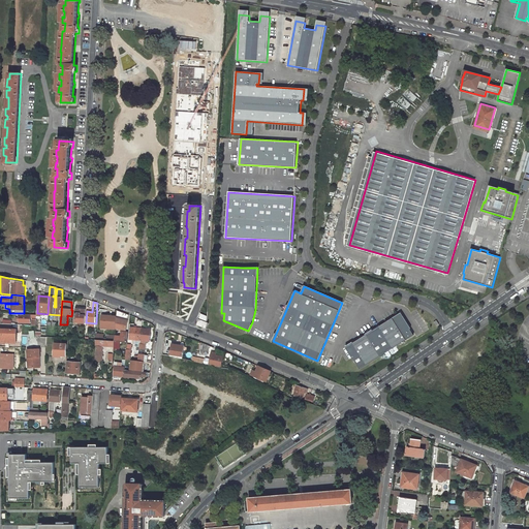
[(87,308),(75,307),(75,322),(86,323),(86,322),(87,311),(87,308)]
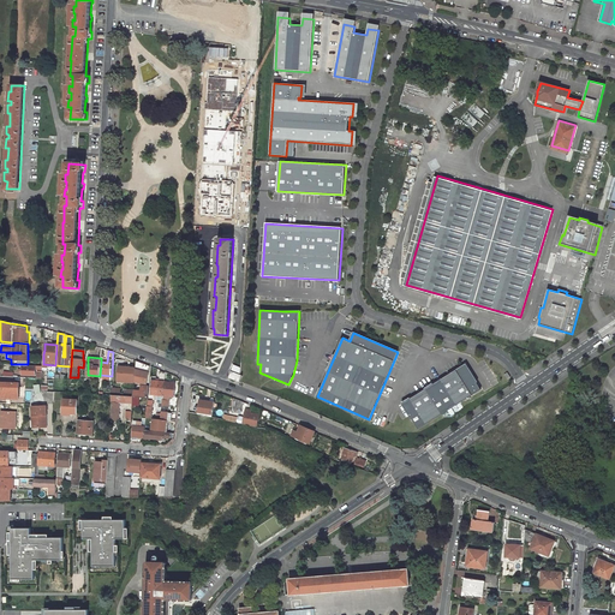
[(135,383),(148,384),(149,366),(137,362),(136,369),(135,383)]
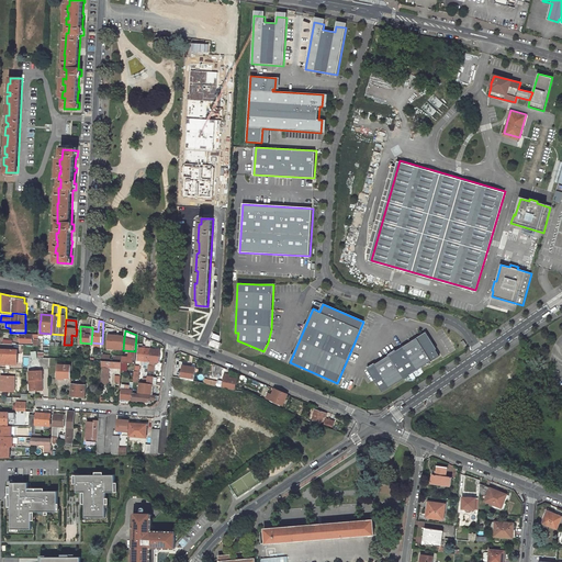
[(20,343),(32,343),(32,337),(32,334),(25,333),(21,333),(20,336),(18,336),(18,339),(20,339),(20,343)]
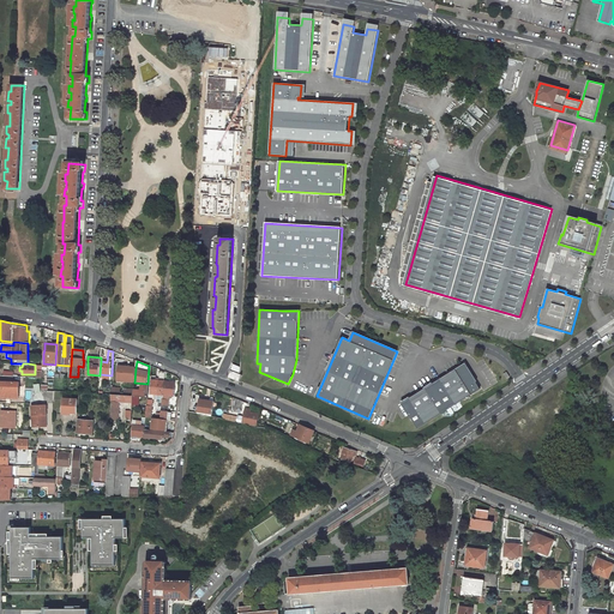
[(464,363),(402,403),(417,428),(480,390),(464,363)]
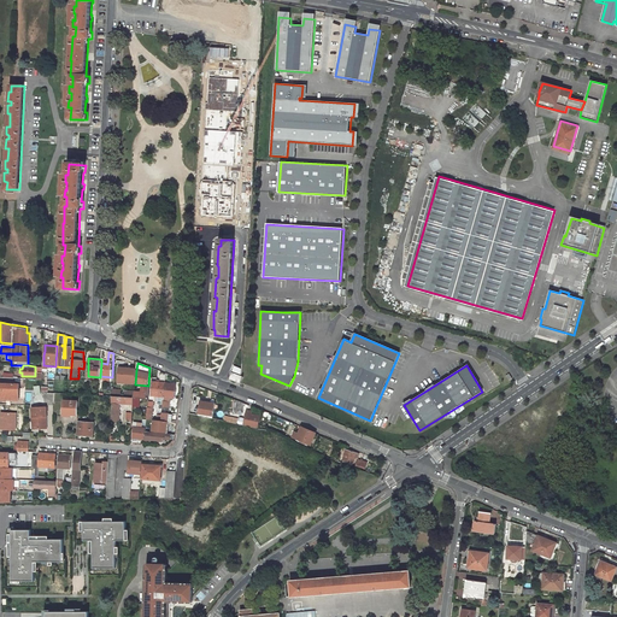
[(136,370),(119,369),(118,383),(135,386),(135,385),(136,370)]
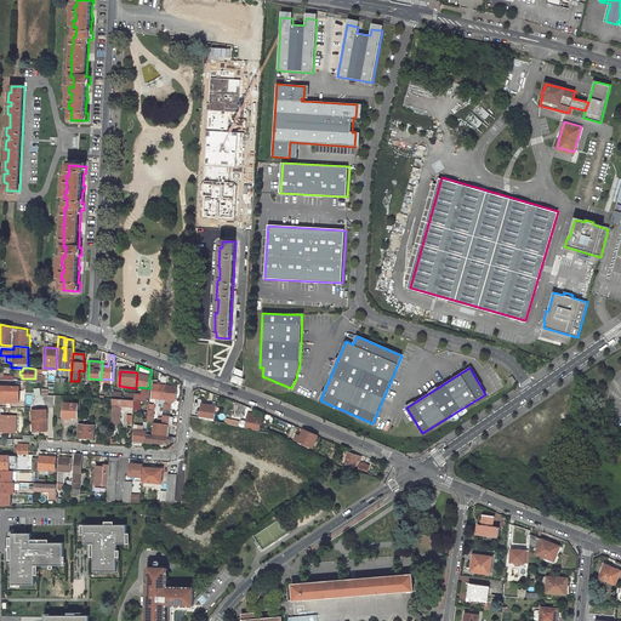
[(231,381),(244,386),(246,380),(234,375),(231,381)]
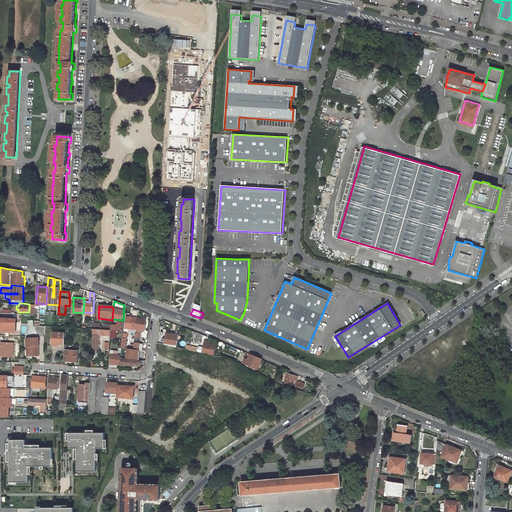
[(137,318),(137,311),(134,310),(133,317),(127,317),(126,329),(135,330),(137,318)]
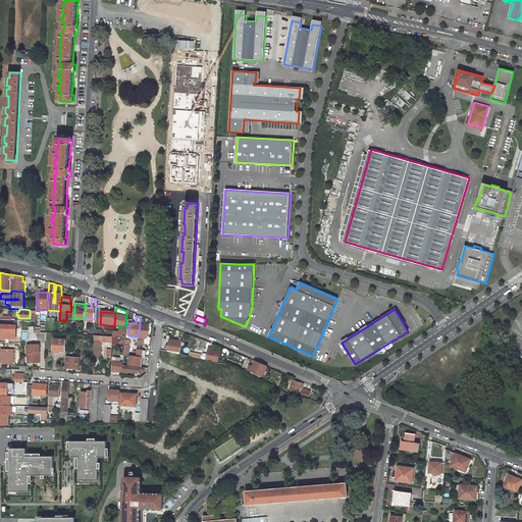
[(0,337),(15,338),(16,324),(0,323),(0,337)]
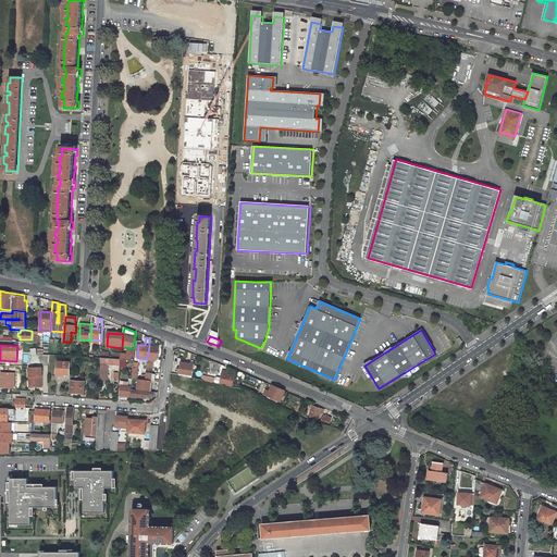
[(147,359),(158,360),(159,347),(149,346),(147,359)]
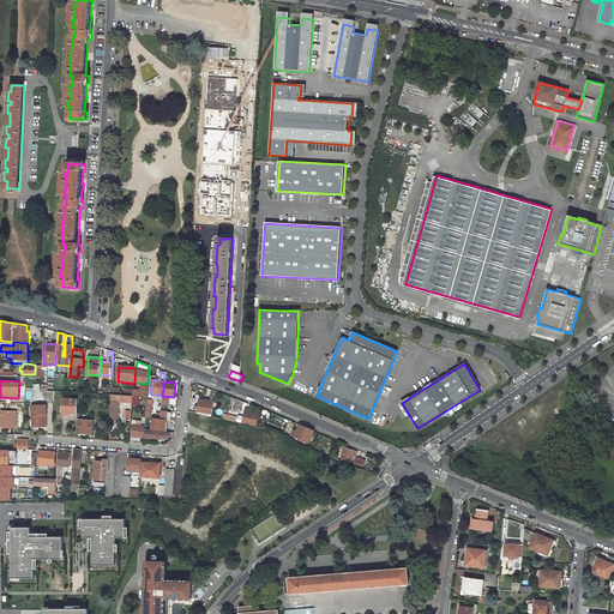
[(136,396),(149,397),(150,385),(140,385),(140,391),(133,390),(133,393),(137,393),(136,396)]
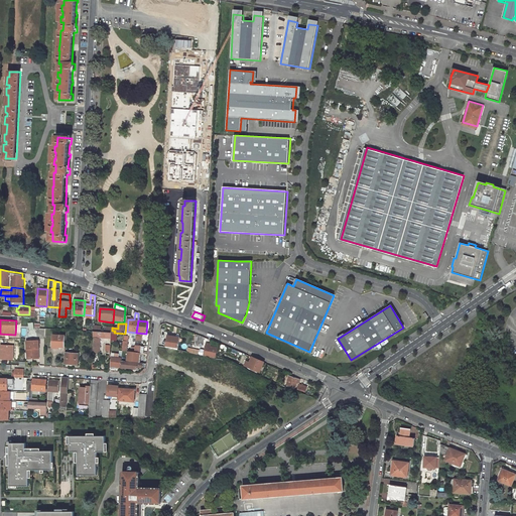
[(67,337),(54,335),(53,349),(66,350),(66,345),(67,337)]
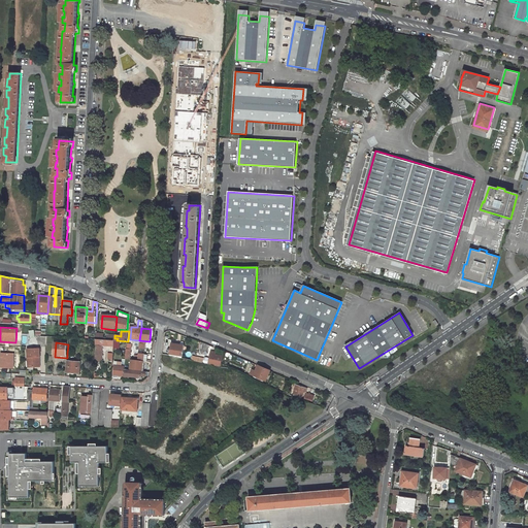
[(183,358),(185,345),(172,342),(170,355),(183,358)]
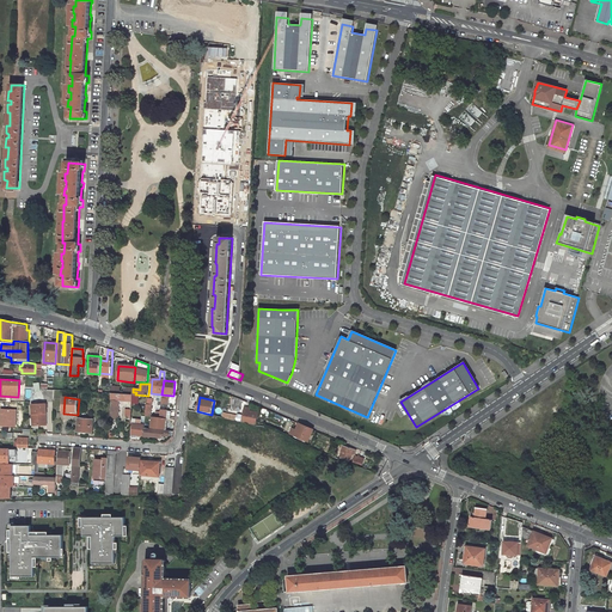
[(233,398),(231,412),(237,414),(238,409),(243,410),(244,402),(233,398)]
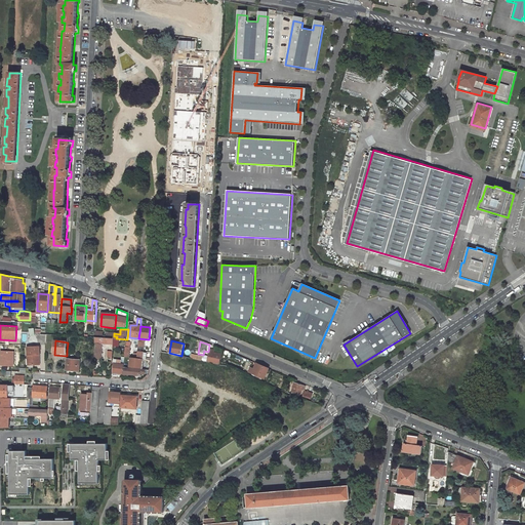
[(41,364),(39,347),(27,348),(28,356),(30,356),(31,365),(41,364)]
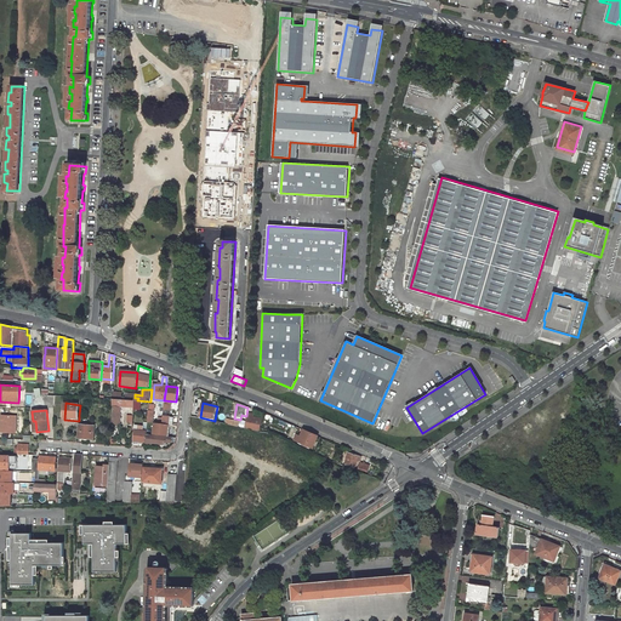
[(246,427),(260,429),(261,419),(252,417),(254,415),(249,414),(246,427)]
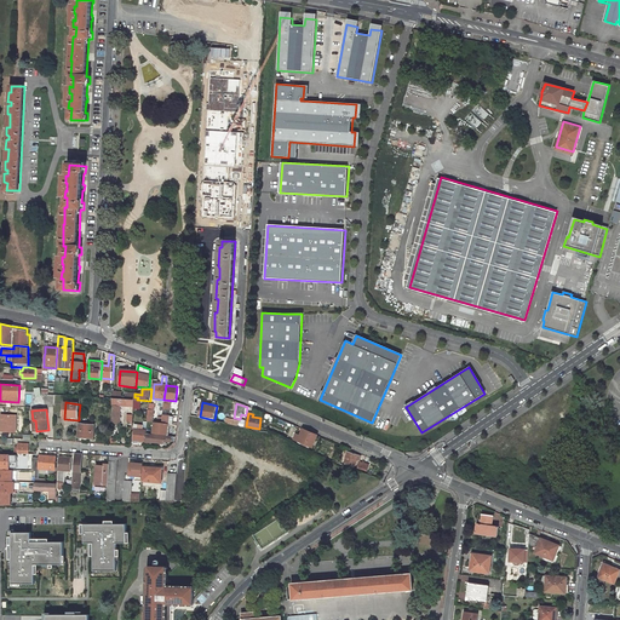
[(81,423),(80,437),(84,437),(84,440),(87,440),(87,437),(93,438),(95,424),(89,424),(90,415),(79,414),(79,420),(79,423),(81,423)]
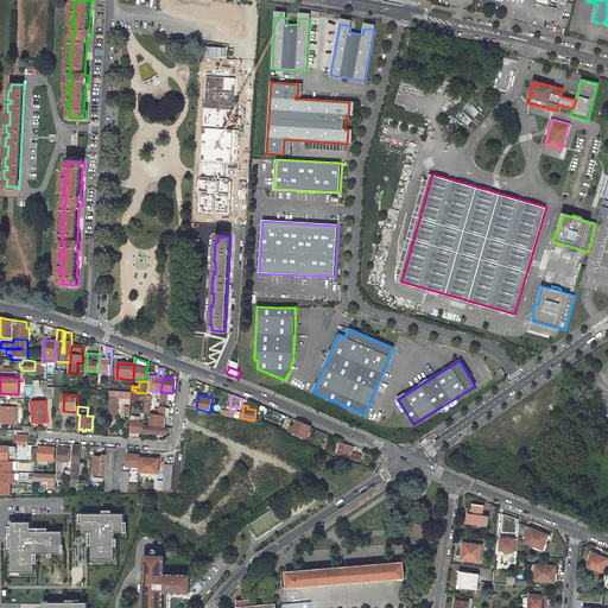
[(151,415),(150,424),(165,426),(166,416),(159,415),(151,415)]
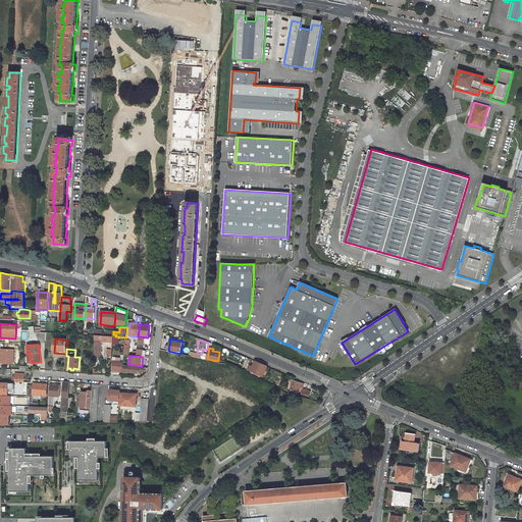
[(112,370),(122,371),(122,365),(123,363),(113,362),(112,370)]
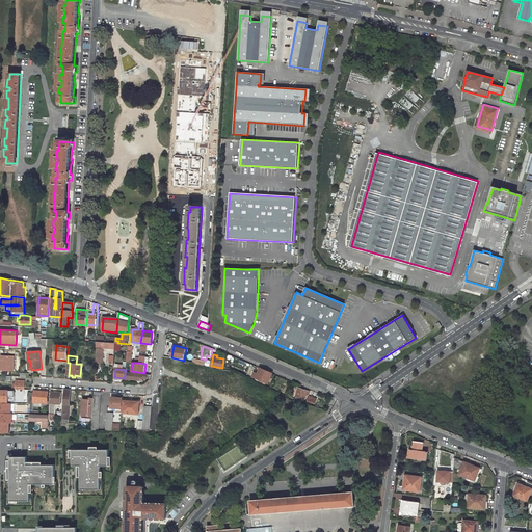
[(253,378),(268,384),(272,374),(261,370),(258,375),(255,373),(253,378)]
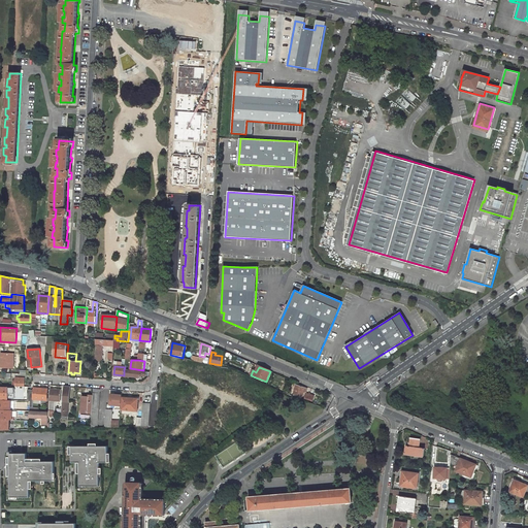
[(129,376),(141,377),(141,375),(149,376),(150,375),(150,372),(124,369),(124,375),(123,377),(129,378),(129,376)]
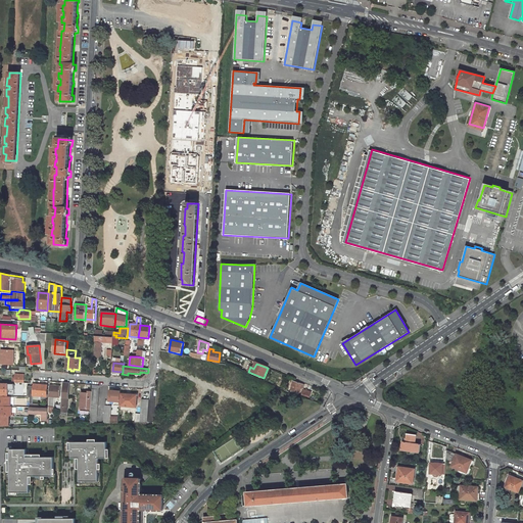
[(12,382),(25,382),(25,374),(15,374),(15,379),(13,379),(12,380),(12,382)]
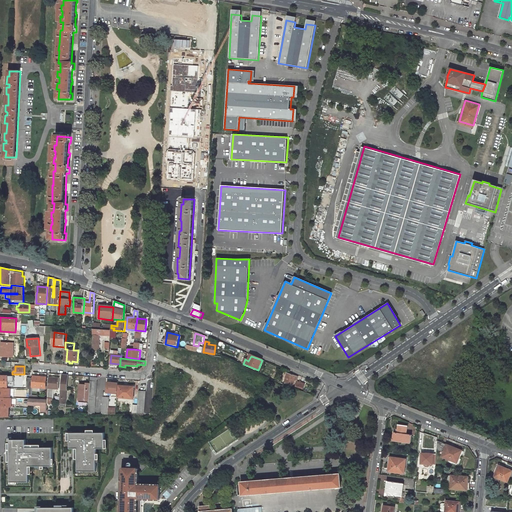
[(47,377),(40,376),(40,372),(34,372),(33,386),(37,387),(37,389),(42,389),(43,387),(46,387),(47,377)]
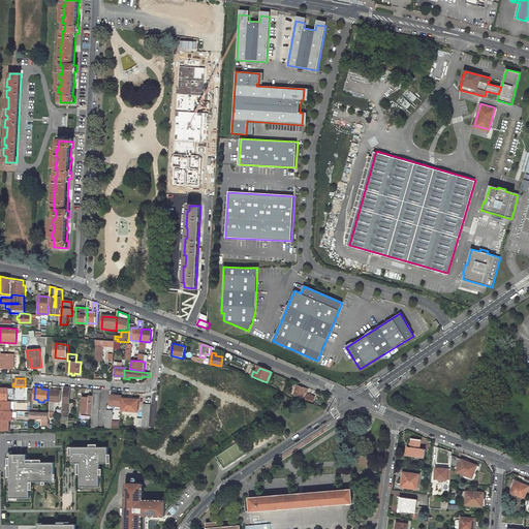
[(299,385),(294,395),(304,399),(306,394),(307,394),(309,390),(299,385)]
